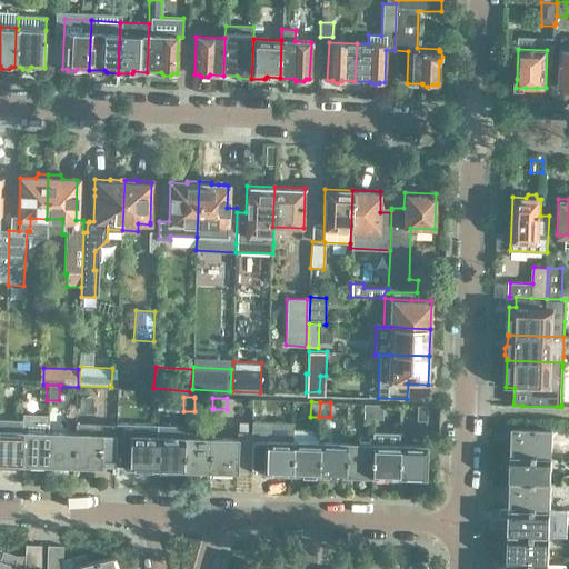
[(372,419),(373,405),(365,403),(363,418),(372,419)]
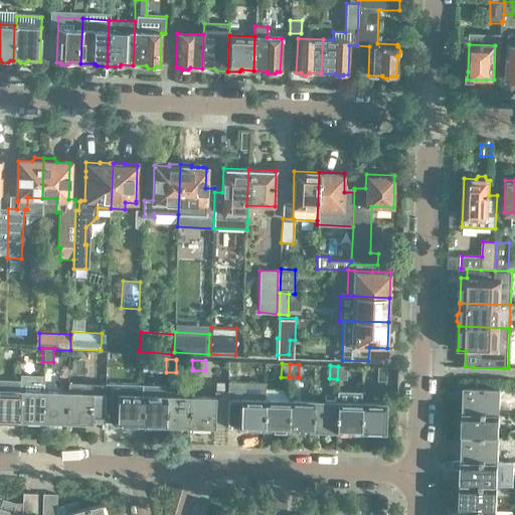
[(346,379),(347,367),(338,366),(337,379),(346,379)]
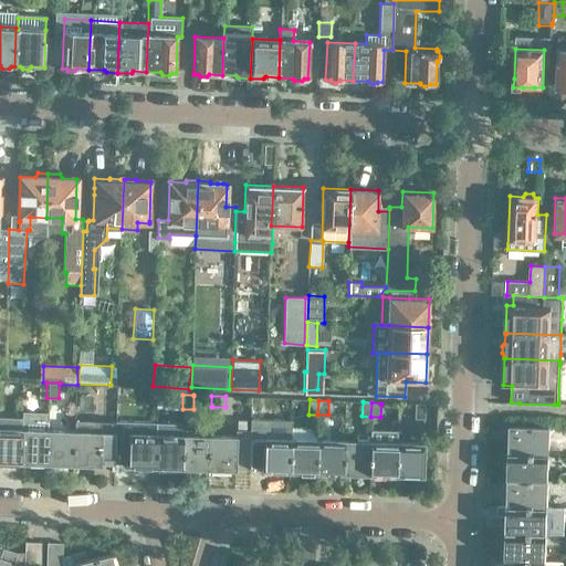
[(425,419),(425,404),(415,404),(413,419),(425,419)]
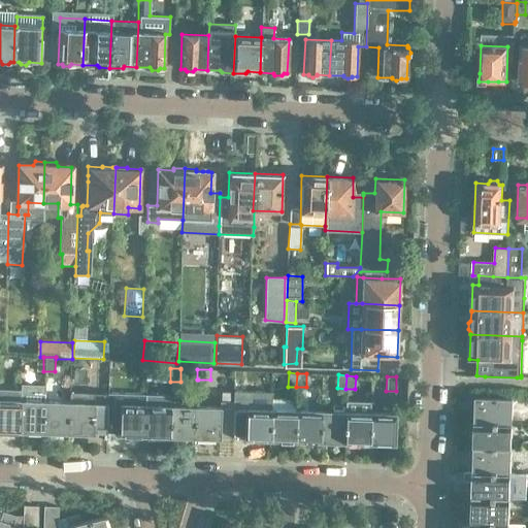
[(0,430),(17,431),(18,400),(18,390),(0,389),(0,430)]
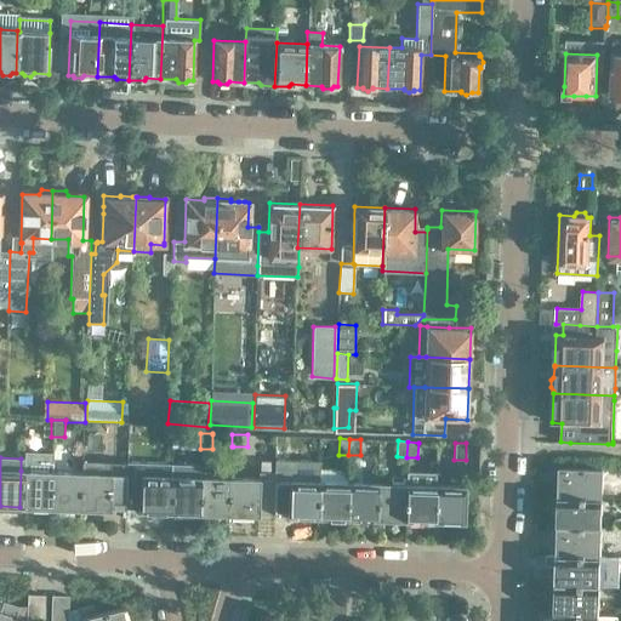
[(81,473),(80,510),(110,511),(110,508),(125,510),(126,462),(83,461),(81,473)]
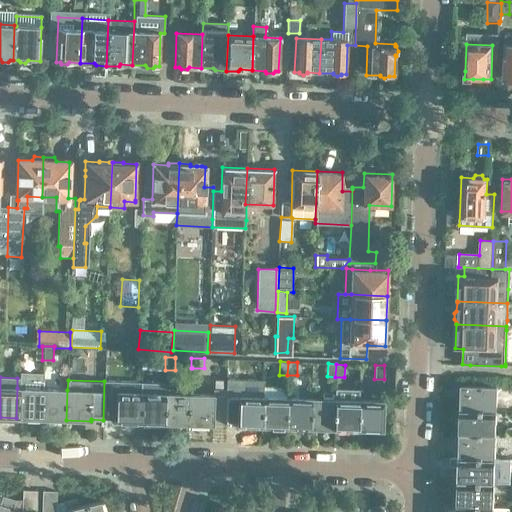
[(104,381),(103,420),(115,420),(115,421),(138,422),(140,383),(104,381)]
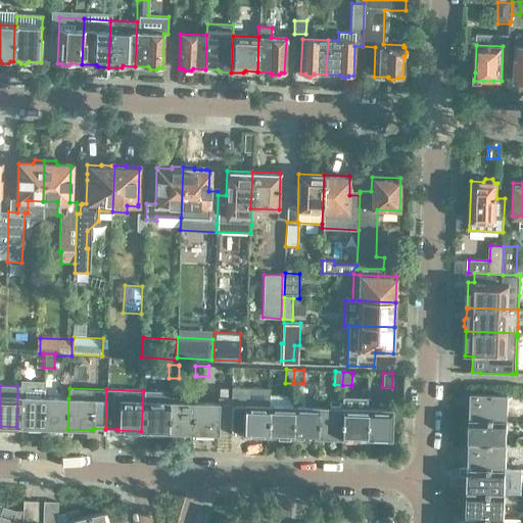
[(143,391),(141,431),(167,432),(168,401),(168,392),(143,391)]
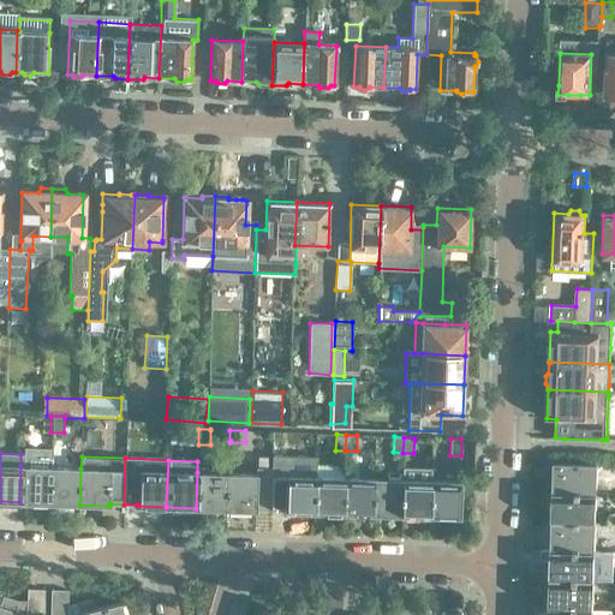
[(554,463),(554,494),(597,495),(598,464),(554,463)]
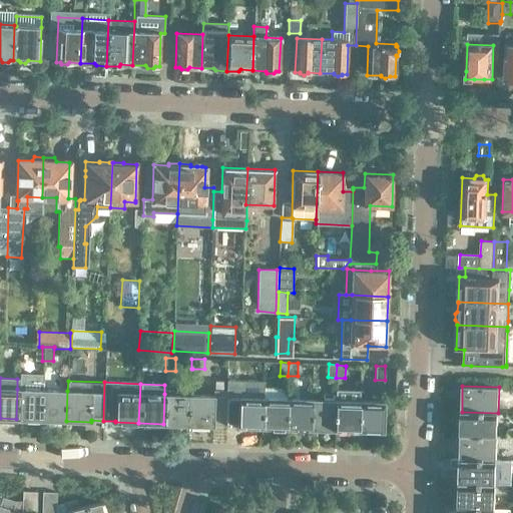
[(263,398),(262,427),(287,428),(288,398),(288,388),(263,387),(263,398)]
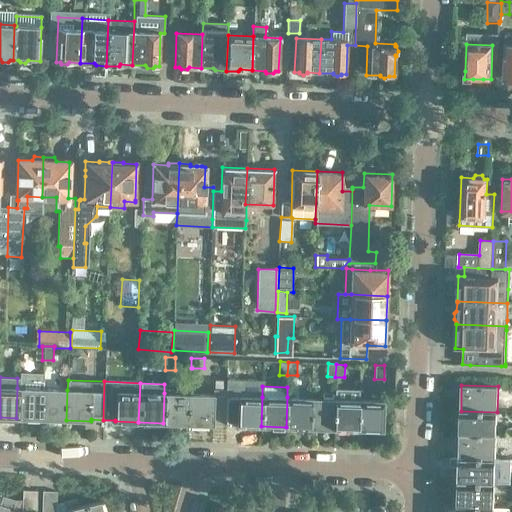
[(40,419),(41,389),(17,388),(16,418),(40,419)]
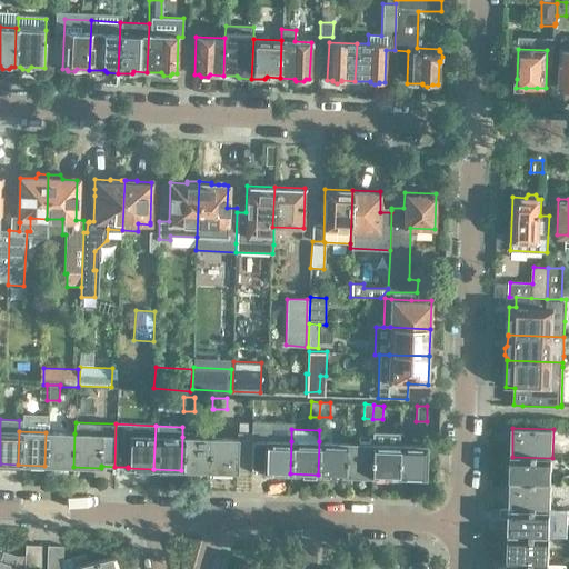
[(71,467),(72,433),(46,432),(45,466),(71,467)]
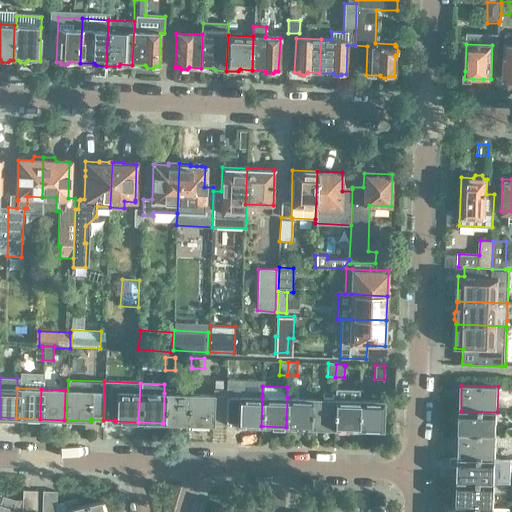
[(224,424),(225,389),(213,389),(213,395),(188,394),(187,424),(213,425),(213,424),(224,424)]
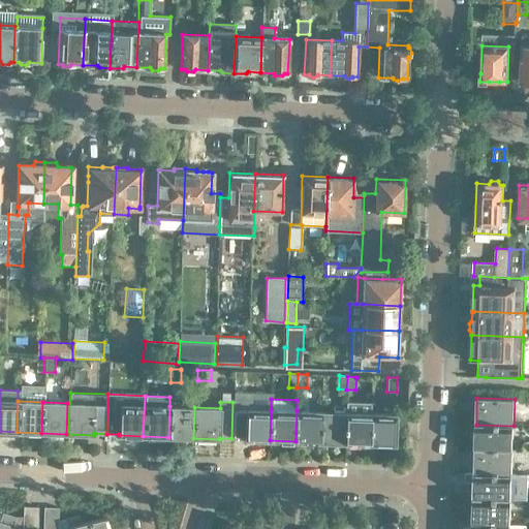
[(270,440),(271,410),(247,409),(247,403),(232,402),(231,438),(245,438),(245,440),(270,440)]
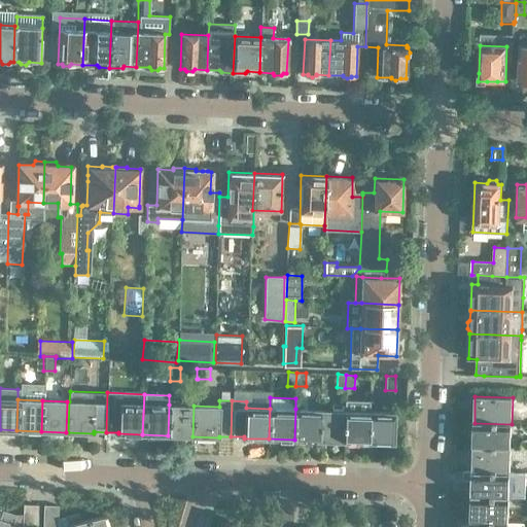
[(345,411),(344,442),(369,443),(369,412),(370,401),(345,401),(345,411)]
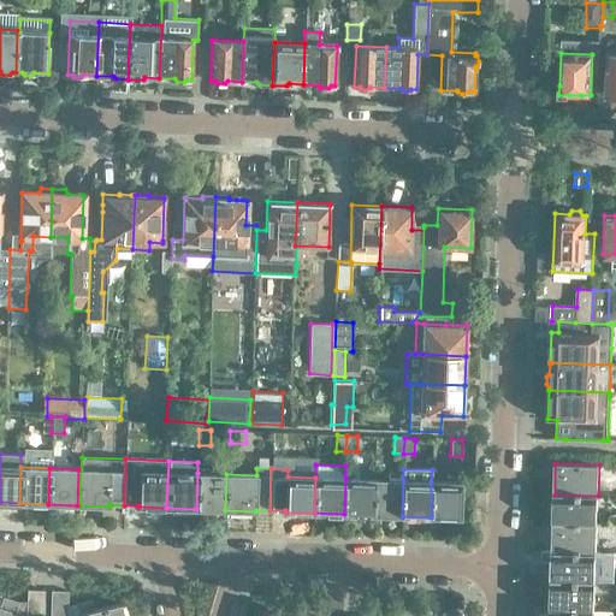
[(225,510),(226,474),(197,473),(196,509),(225,510)]
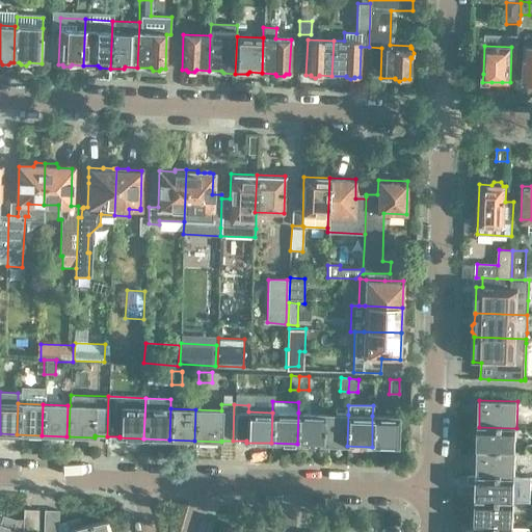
[(321,445),(323,414),(298,413),(297,444),(321,445)]
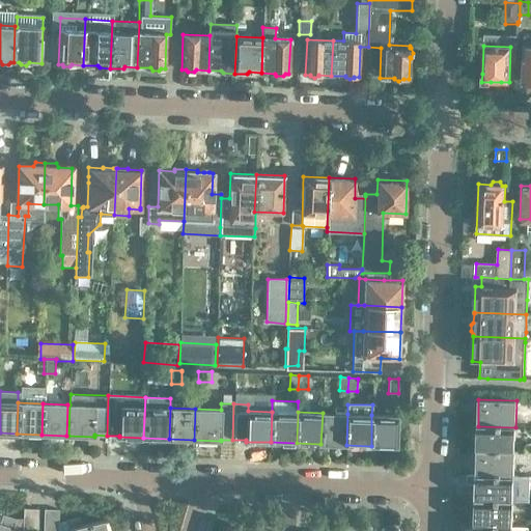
[(346,445),(347,414),(323,413),(320,444),(346,445)]
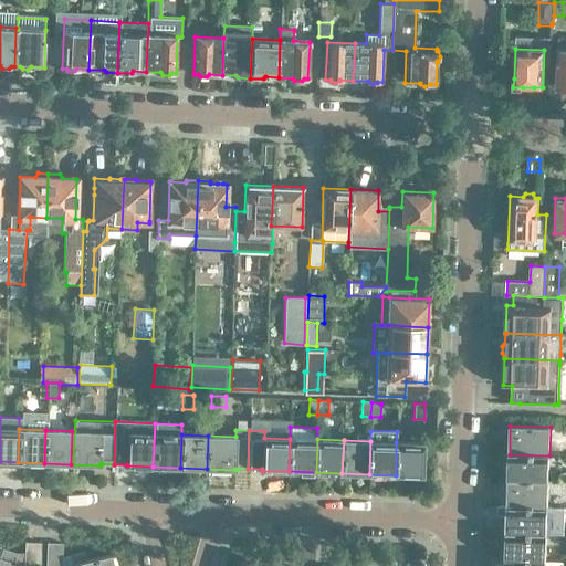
[(423,443),(396,442),(396,475),(423,475),(423,443)]
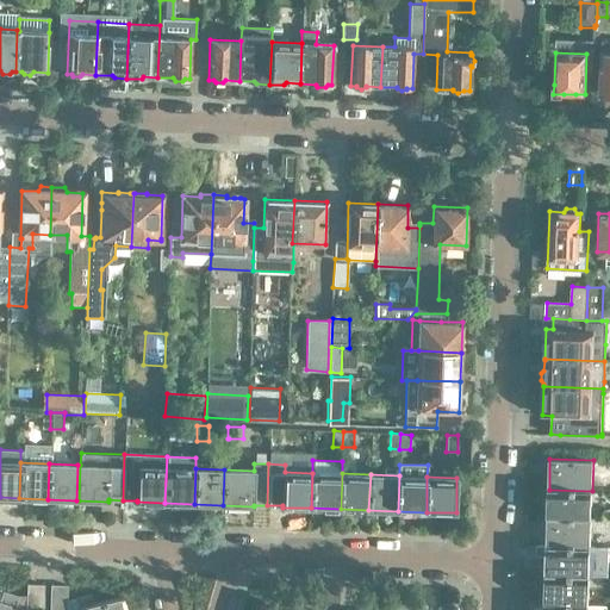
[(591,518),(592,491),(549,490),(548,517),(591,518)]
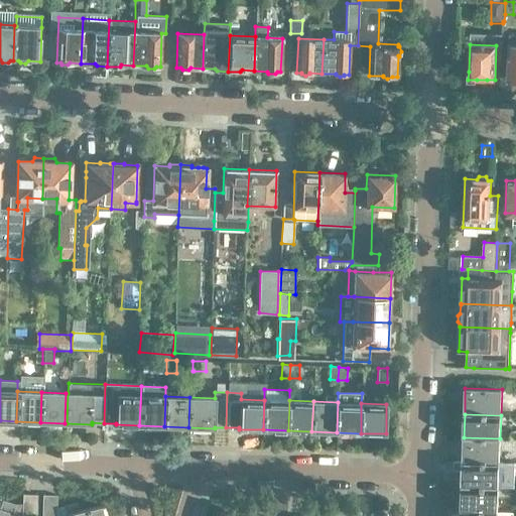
[(499,463),(500,438),(464,437),(463,462),(499,463)]
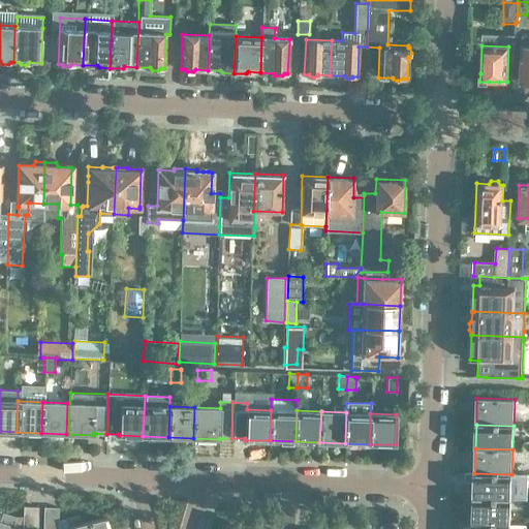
[(510,499),(511,474),(474,473),(473,498),(510,499)]
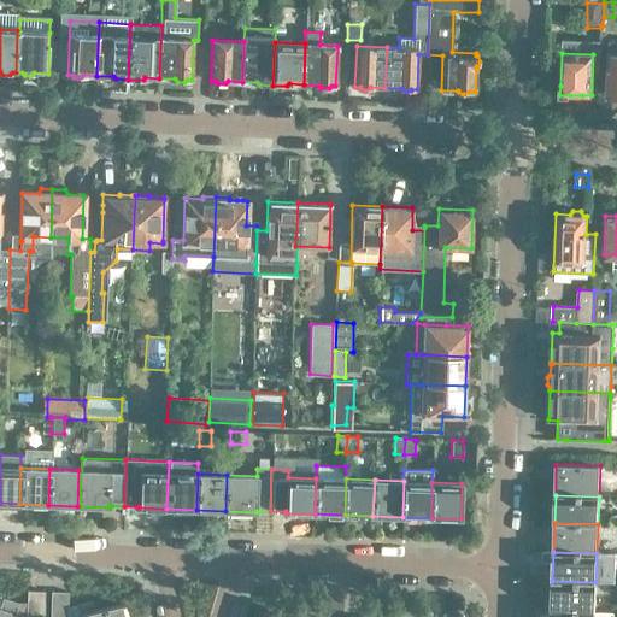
[(595,611),(595,582),(552,581),(552,610),(595,611)]
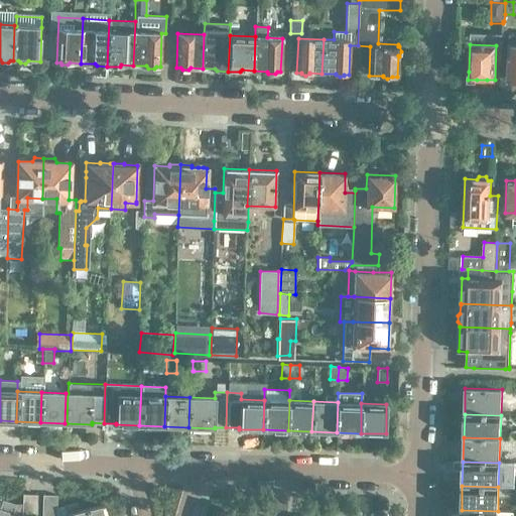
[(35,515),(36,506),(37,494),(23,494),(21,515),(35,515)]
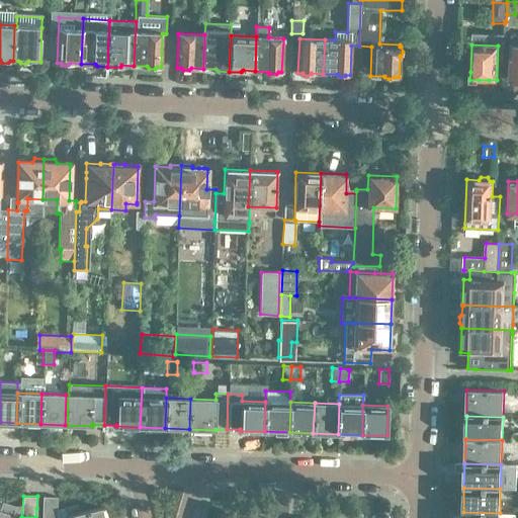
[(56,517),(57,509),(58,497),(42,497),(41,517),(56,517)]
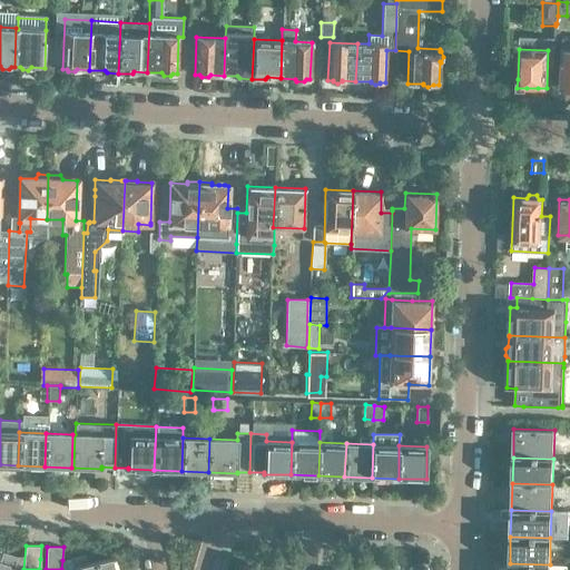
[(0,569),(6,569),(9,563),(15,566),(18,557),(2,552),(0,558),(0,569)]
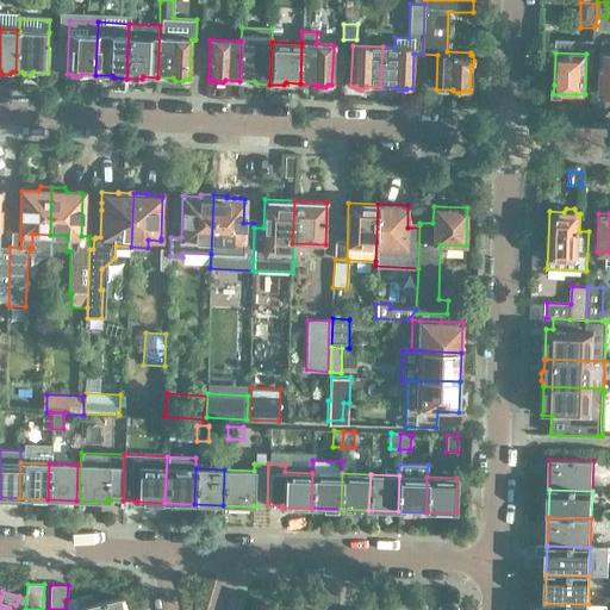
[(122,609),(119,598),(93,604),(92,595),(75,598),(78,608),(85,607),(85,609),(122,609)]
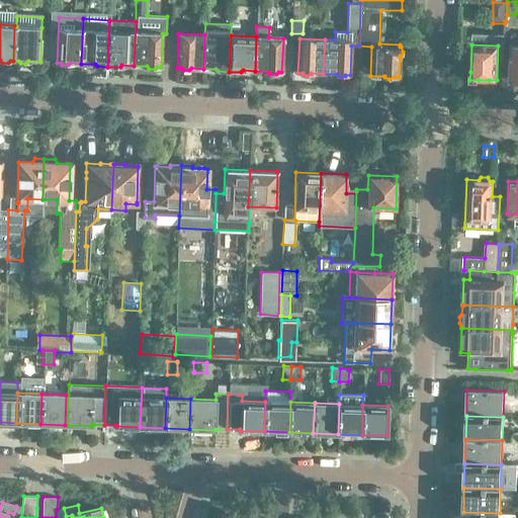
[(287,517),(288,505),(274,505),(273,517),(287,517)]
